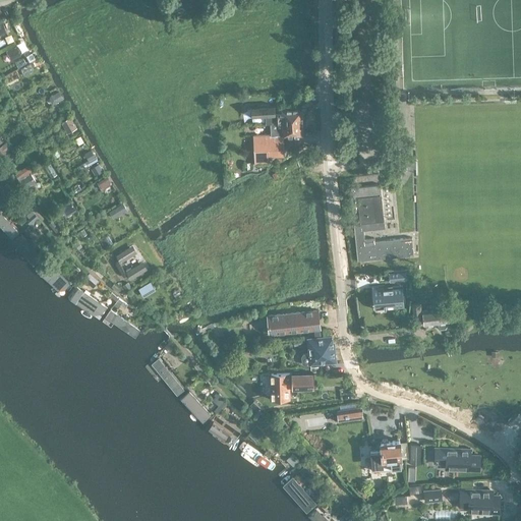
[(176,4),(177,17),(189,16),(187,0),(176,0),(177,4),(176,4)]
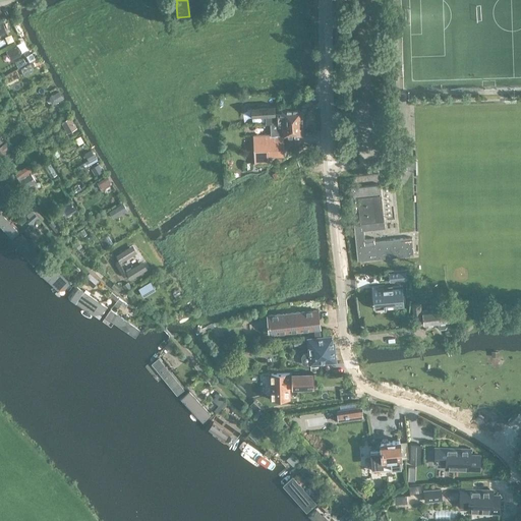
[(11,59),(20,53),(16,45),(6,50),(11,59)]
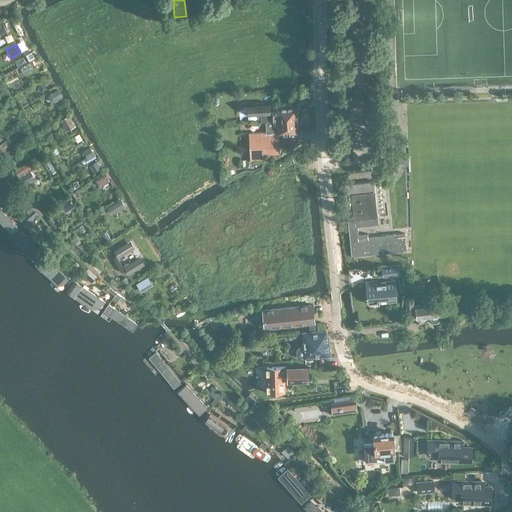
[(51,92),(50,94),(49,97),(51,102),(54,102),(62,97),(57,90),(52,94),(51,92)]
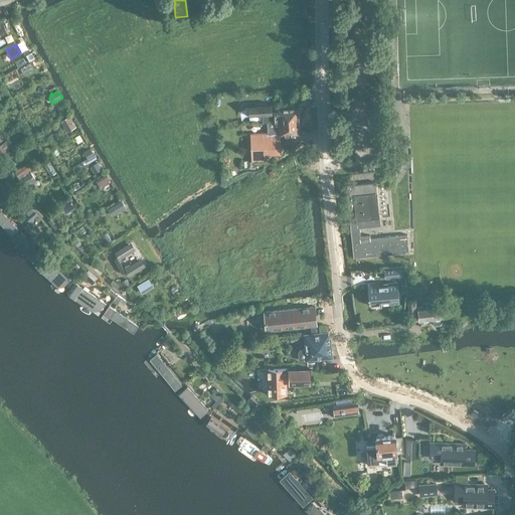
[(271,104),(251,104),(252,113),(263,113),(265,113),(271,113),(271,105),(271,104)]
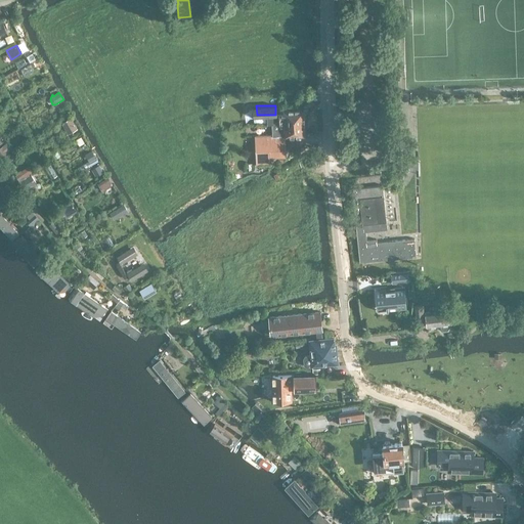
[(275,115),(269,115),(269,124),(271,124),(280,124),(280,123),(286,123),(286,124),(304,123),(303,117),(304,117),(304,113),(303,112),(303,111),(285,112),(285,115),(280,115),(278,115),(275,115)]
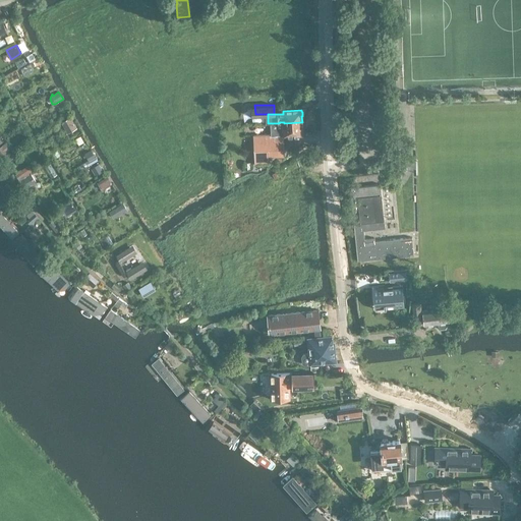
[(62,123),(67,133),(75,128),(70,119),(62,123)]
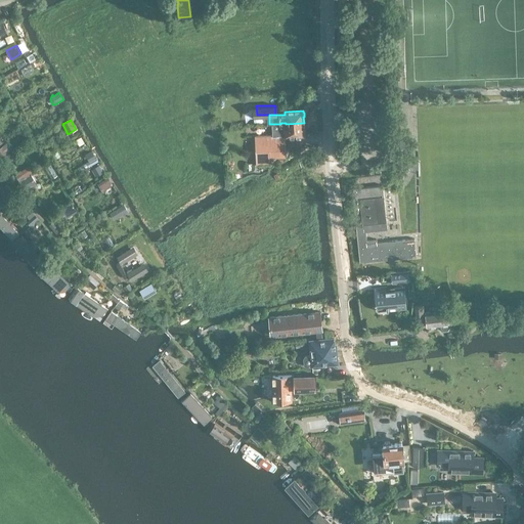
[(287,150),(286,136),(304,135),(304,133),(305,133),(305,129),(304,129),(304,123),(286,124),(286,123),(280,123),(280,124),(271,124),(271,136),(258,136),(254,136),(256,165),(270,164),(270,157),(274,157),(287,157),(287,150)]
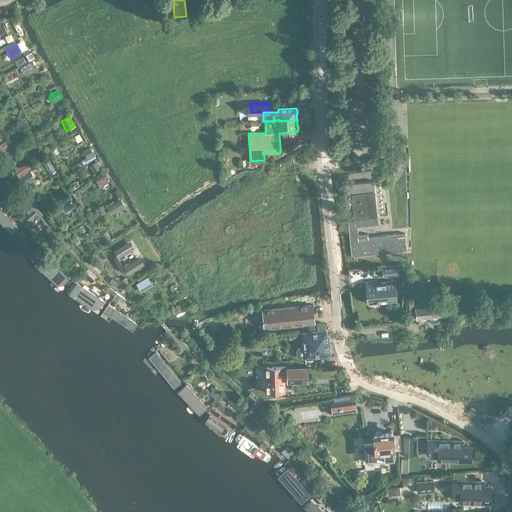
[(0,145),(0,153),(1,155),(12,148),(7,141),(0,145)]
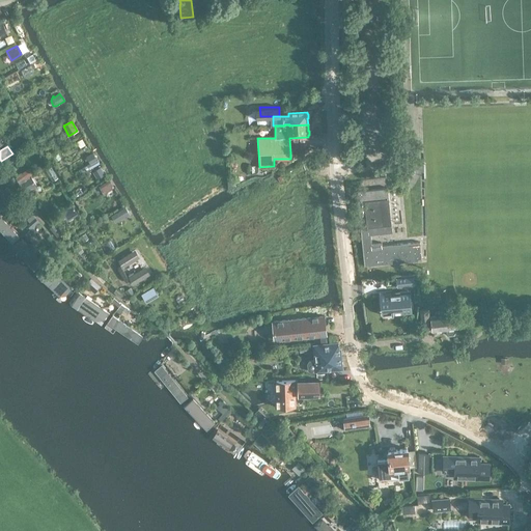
[(96,161),(92,154),(86,157),(90,164),(96,161)]
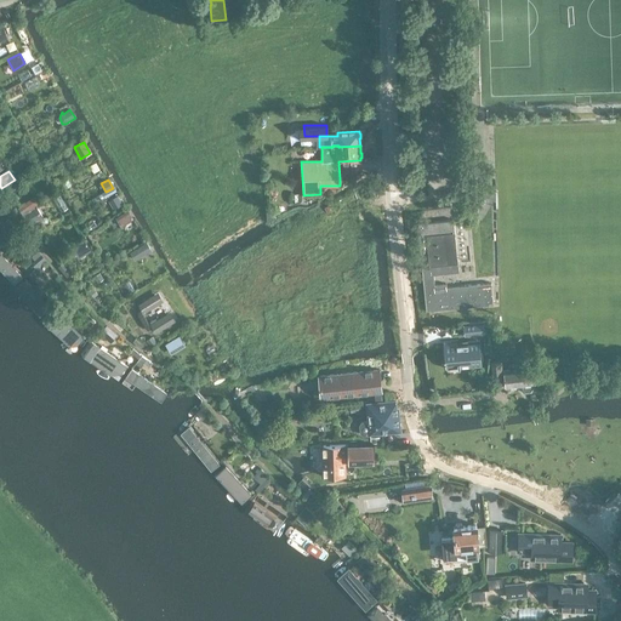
[(109,201),(113,209),(121,204),(117,197),(109,201)]
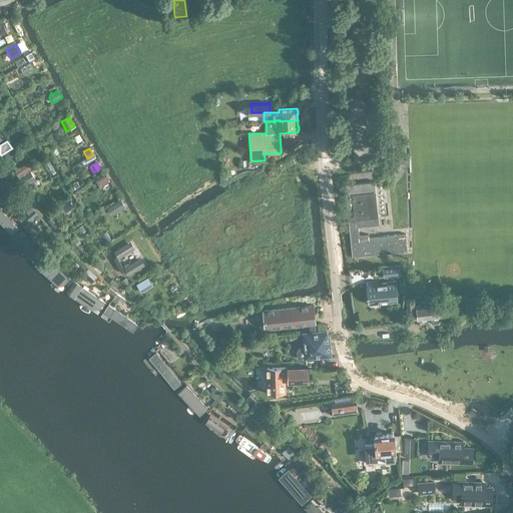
[(18,176),(25,172),(21,167),(15,171),(18,176)]
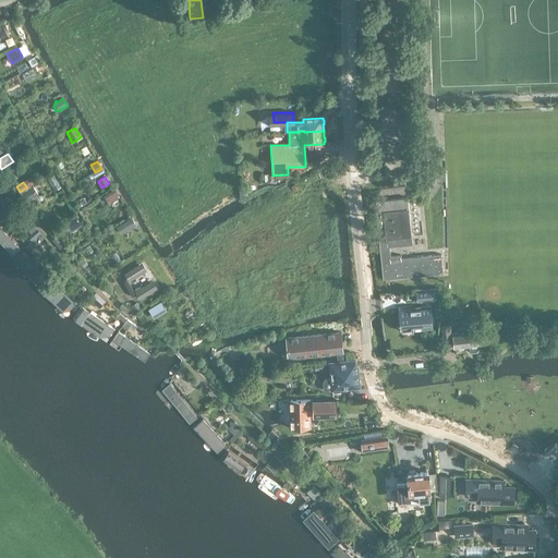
[(32,187),(24,193),(28,199),(37,195),(32,187)]
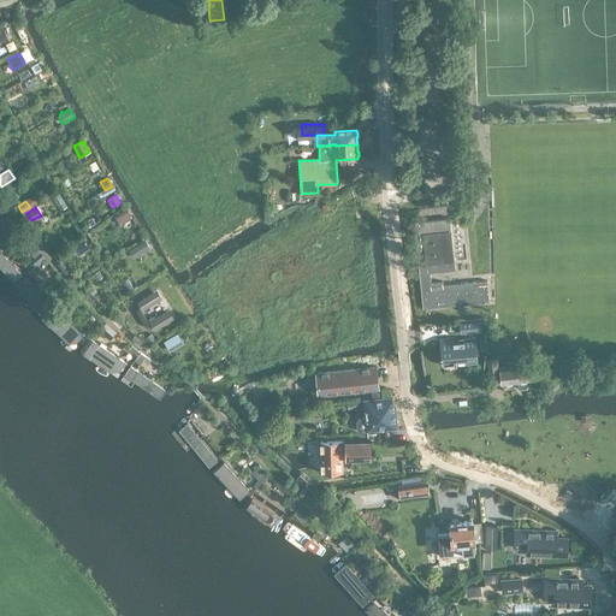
[(131,217),(126,209),(117,217),(120,223),(131,217)]
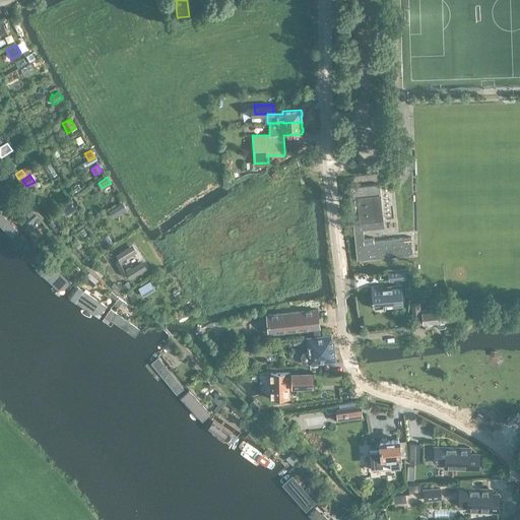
[(8,184),(0,190),(0,195),(4,200),(14,191),(8,184)]
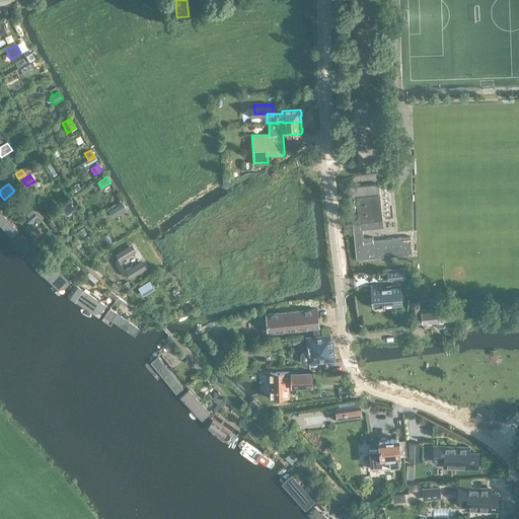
[(349,187),(350,196),(346,196),(348,210),(351,210),(356,260),(412,253),(411,236),(369,240),(369,237),(360,238),(360,229),(383,227),(379,183),(349,187)]
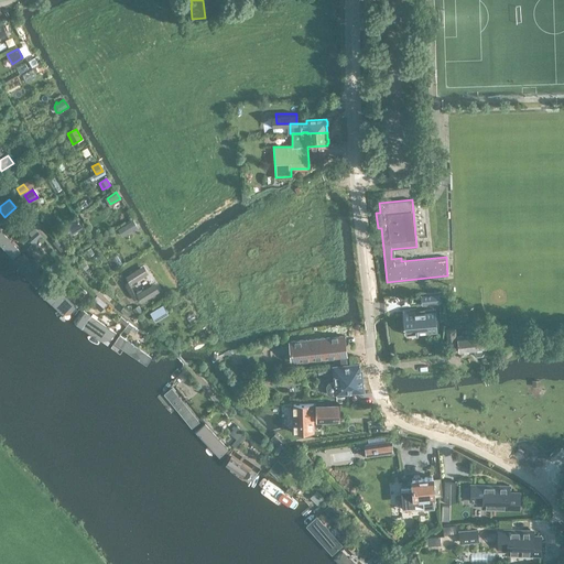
[(83,227),(76,217),(71,220),(77,230),(83,227)]
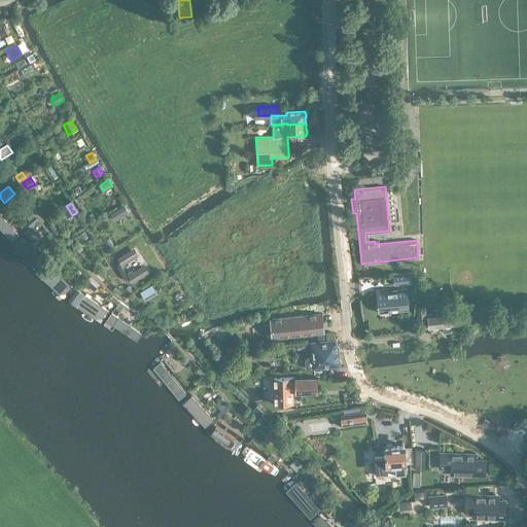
[(124,206),(110,214),(114,220),(118,217),(128,212),(127,210),(125,207),(124,206)]
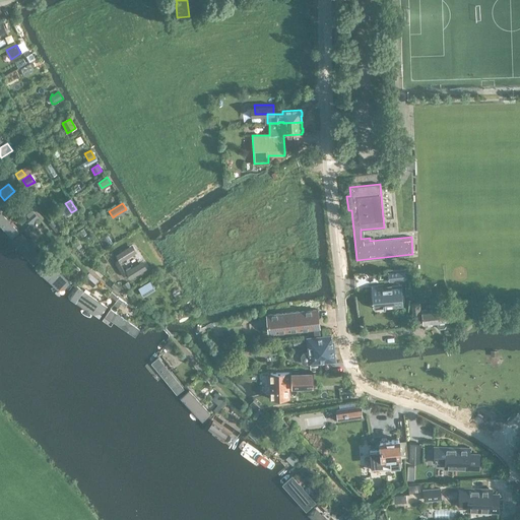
[(0,209),(0,223),(11,238),(18,232),(0,209)]
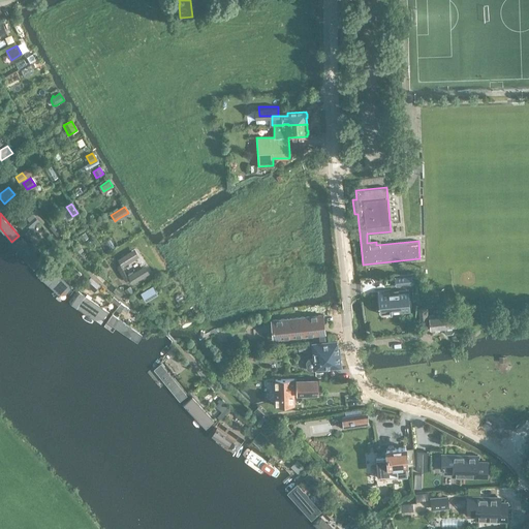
[(30,221),(28,223),(32,228),(39,221),(35,216),(35,217),(34,217),(30,221)]
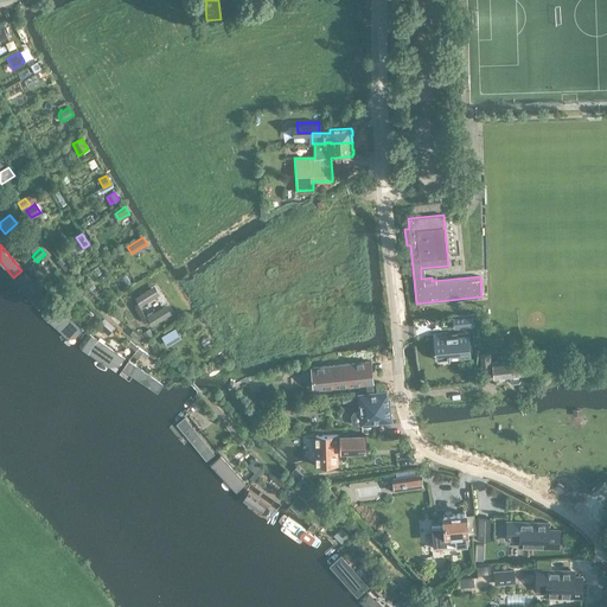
[(61,257),(57,261),(65,270),(69,266),(61,257)]
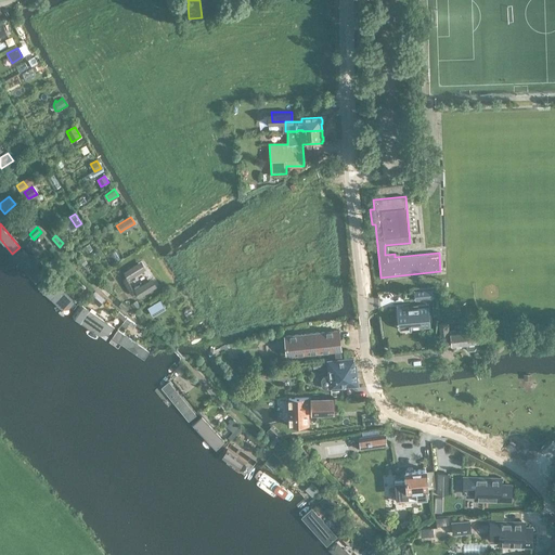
[(22,248),(14,256),(36,281),(43,274),(22,248)]
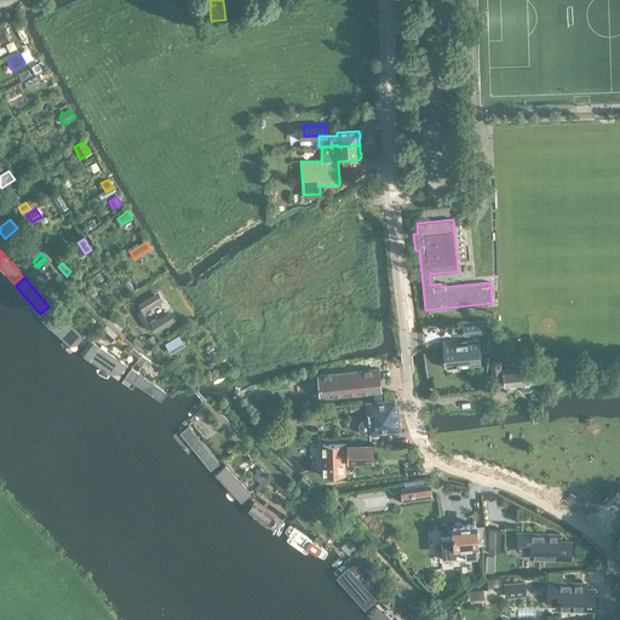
[(144,313),(162,300),(156,291),(137,303),(144,313)]
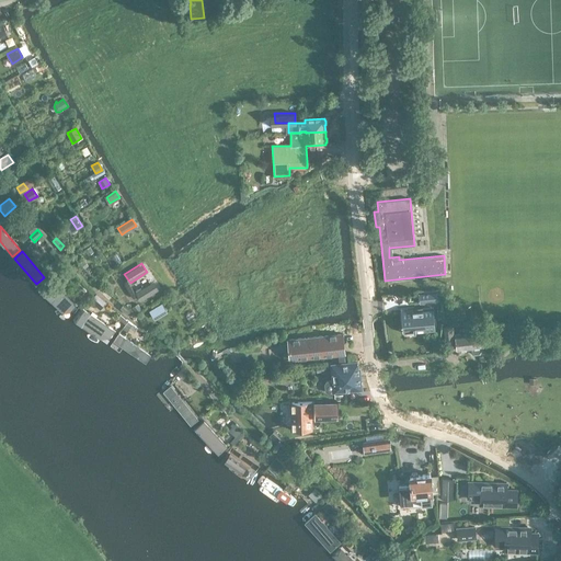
[(69,270),(67,268),(64,264),(58,270),(64,275),(69,270)]
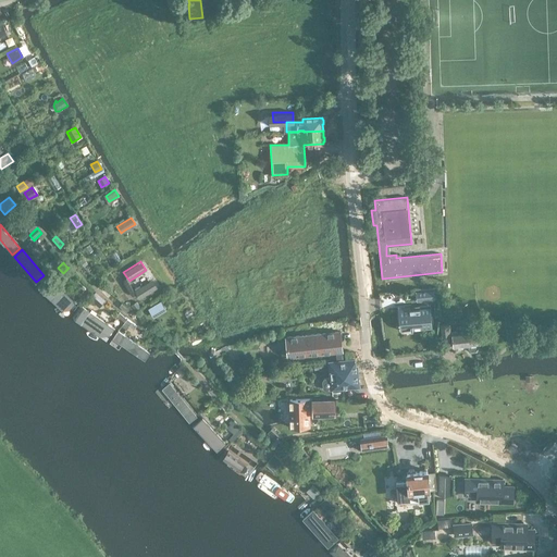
[(74,302),(48,279),(39,288),(60,308),(66,308),(69,309),(74,302)]
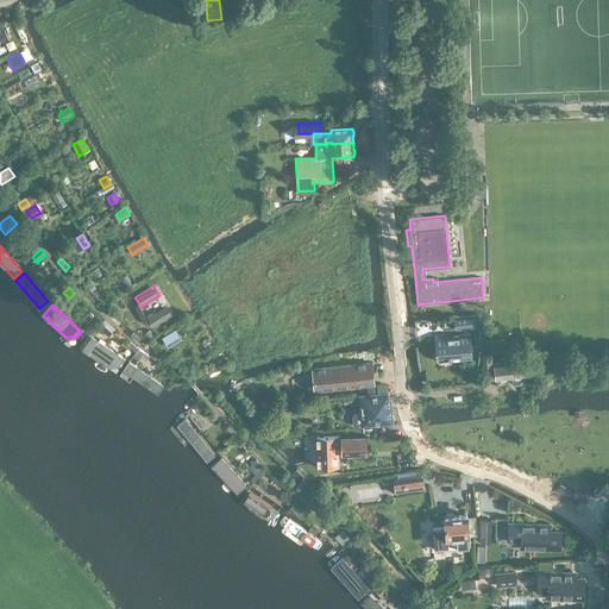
[(152,327),(171,314),(167,306),(146,318),(152,327)]
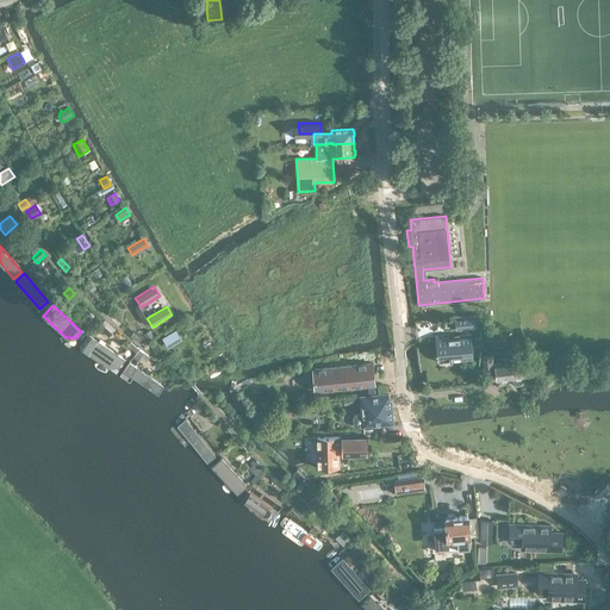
[(455,319),(456,330),(475,328),(474,317),(455,319)]
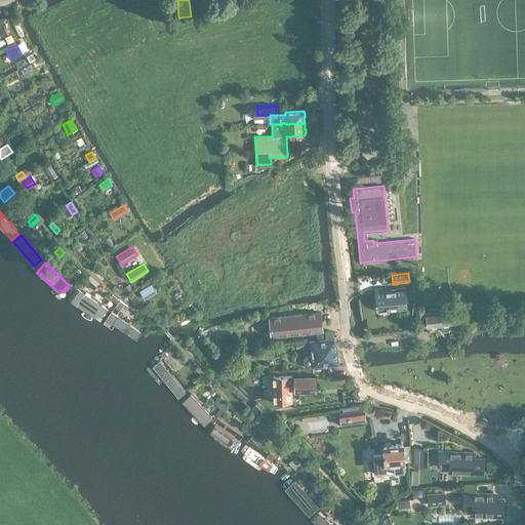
[(90,275),(84,281),(91,287),(93,289),(95,286),(95,287),(99,283),(90,275)]
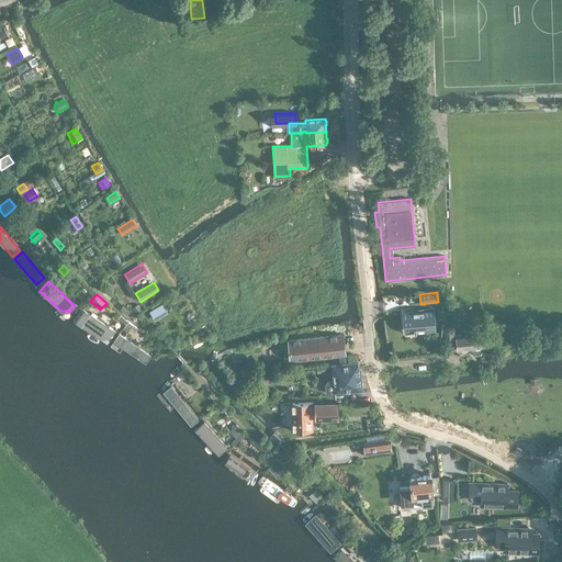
[(149,312),(154,319),(167,311),(163,304),(149,312)]
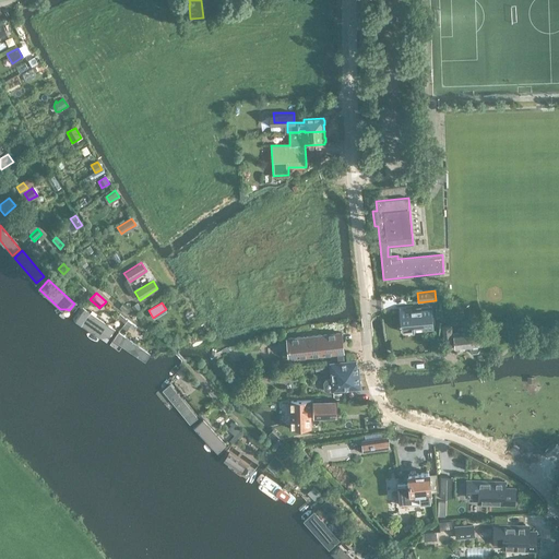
[(411,307),(400,308),(402,328),(412,326),(412,331),(433,329),(431,308),(411,310),(411,307)]
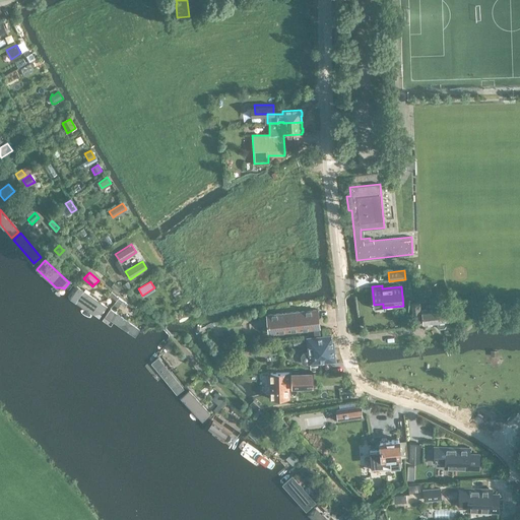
[(77,286),(69,297),(92,313),(94,311),(99,310),(101,312),(105,307),(77,286)]
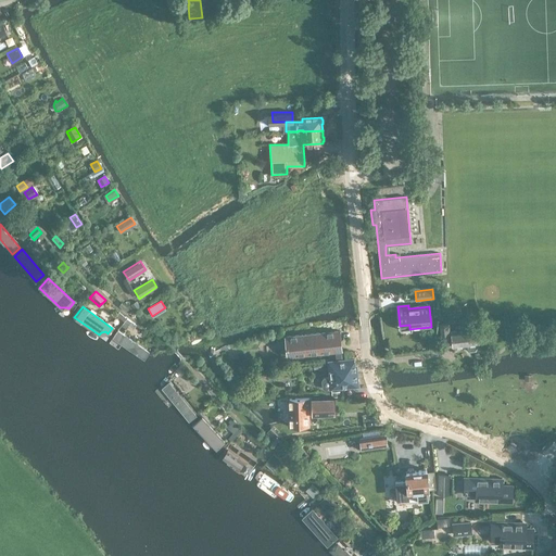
[(127,318),(119,312),(117,315),(118,316),(125,321),(127,318)]
